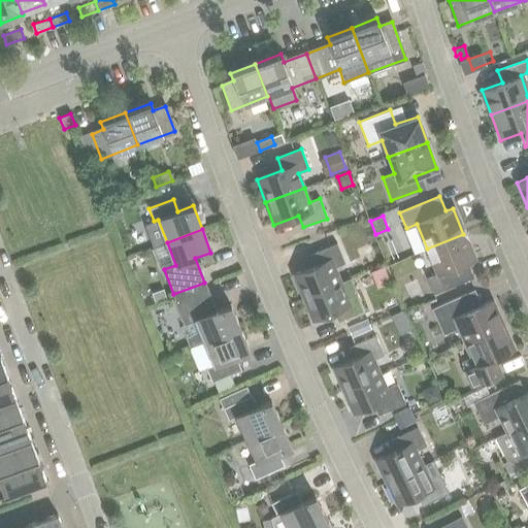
[(473,260),(463,234),(427,249),(436,273),(426,277),(432,294),(472,277),(466,262),(473,260)]
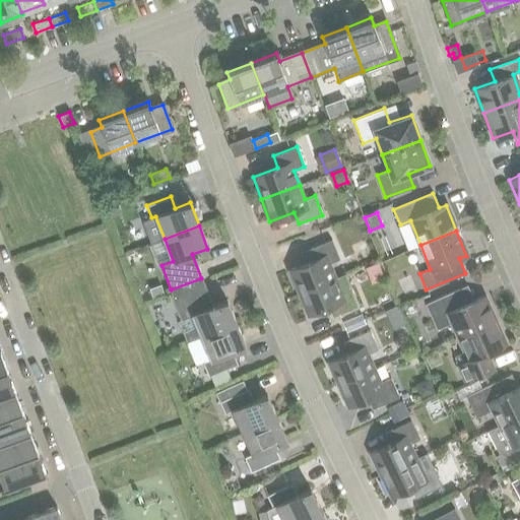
[(298,293),(335,277),(329,263),(339,259),(331,240),(308,249),(313,261),(288,271),(298,293)]
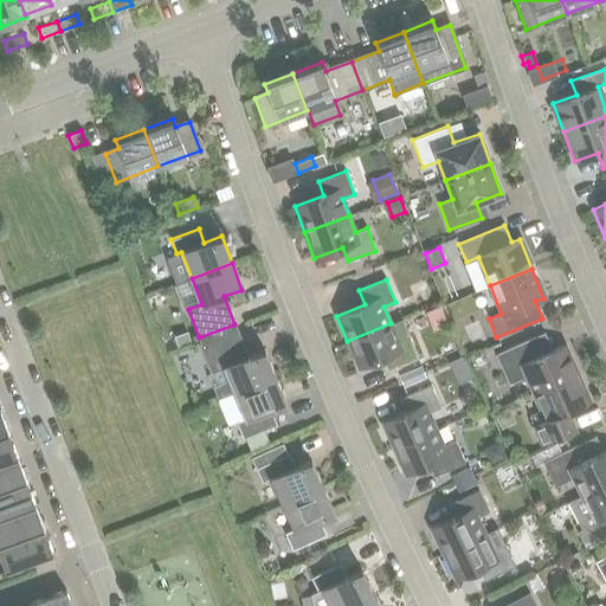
[(418,358),(408,335),(403,318),(391,323),(347,341),(358,367),(386,355),(391,369),(418,358)]
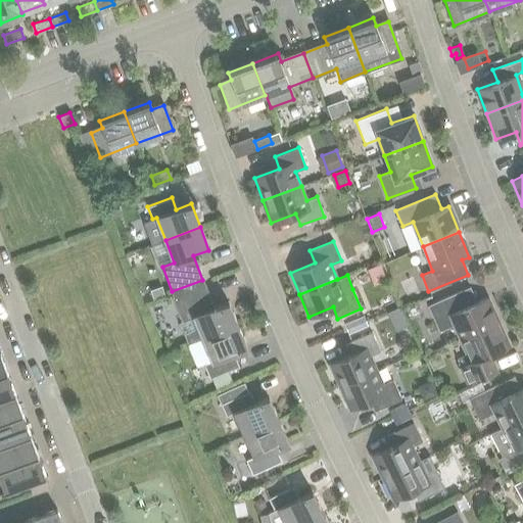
[(202,338),(237,324),(228,301),(212,307),(203,284),(173,296),(183,321),(193,317),(202,338)]
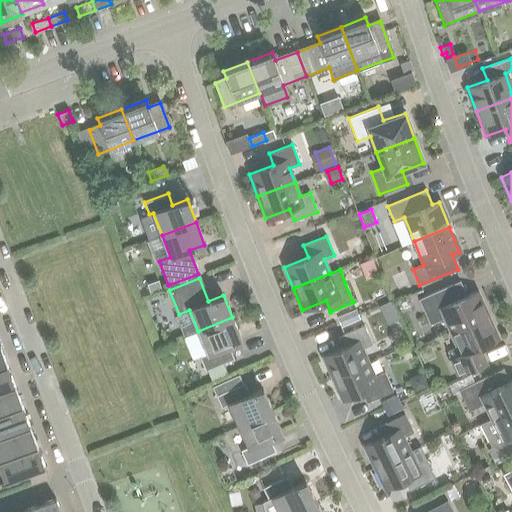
[(157,280),(147,284),(150,294),(161,290),(157,280)]
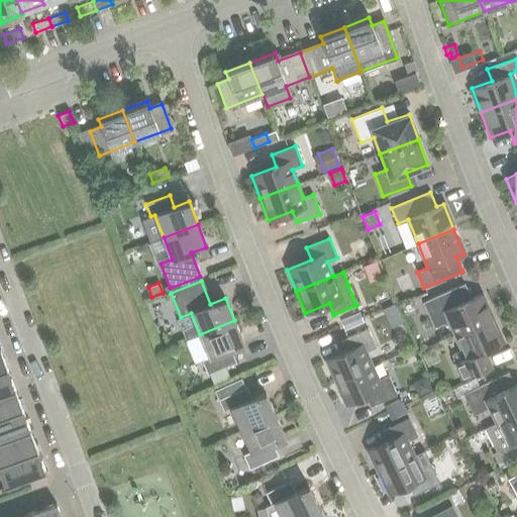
[(448,321),(454,334),(492,317),(481,294),(456,304),(450,290),(454,288),(454,289),(464,285),(463,284),(422,302),(433,327),(448,321)]
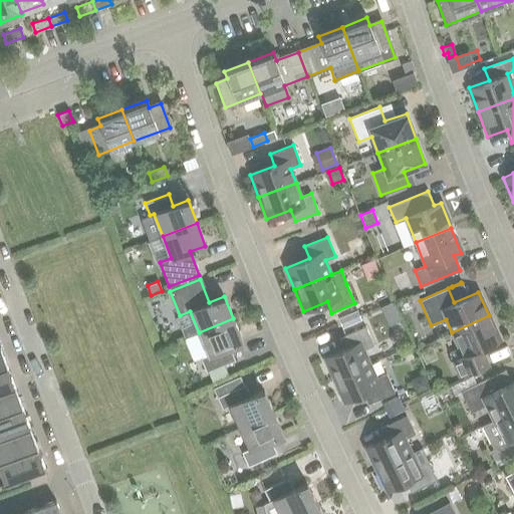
[(344,321),(359,315),(357,309),(342,316),(344,321)]
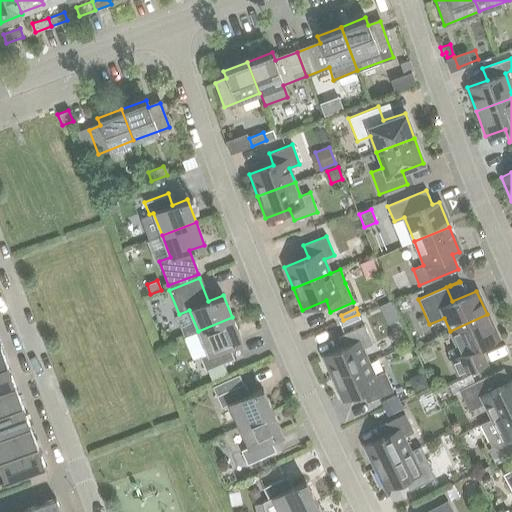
[(358,314),(343,320),(346,325),(360,319),(358,314)]
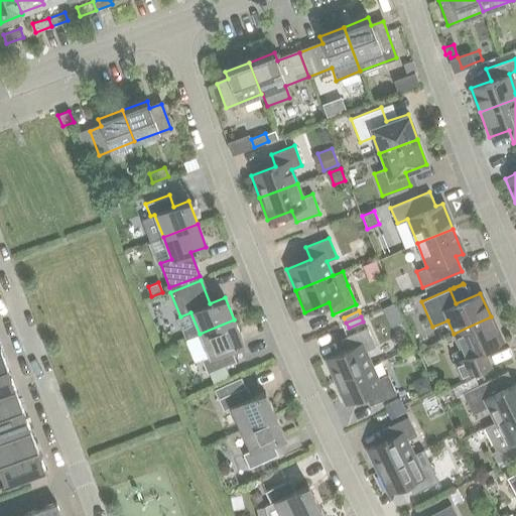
[(450,355),(454,362),(461,377),(489,365),(488,364),(484,366),(478,352),(502,341),(491,316),(454,334),(461,350),(450,355)]
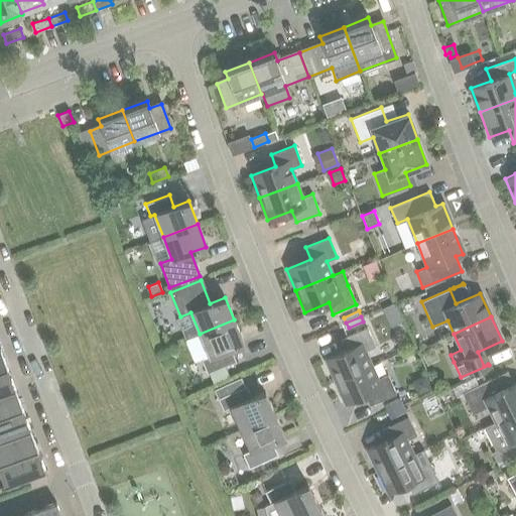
[(234,319),(200,334),(209,356),(201,359),(207,373),(234,362),(228,349),(243,342),(234,319)]
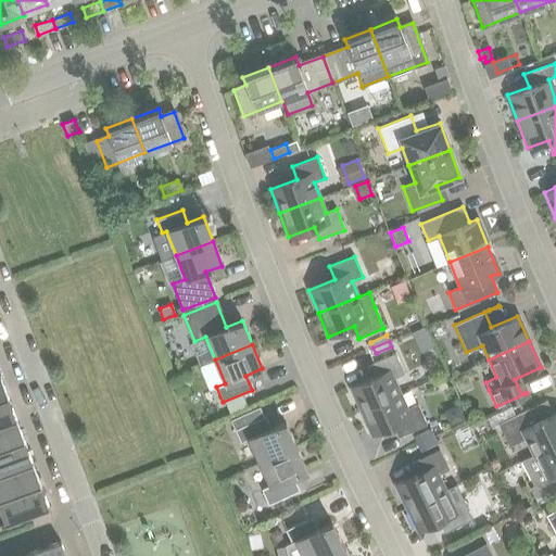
[(350,388),(359,411),(400,393),(393,379),(404,374),(394,353),(370,364),(376,377),(350,388)]
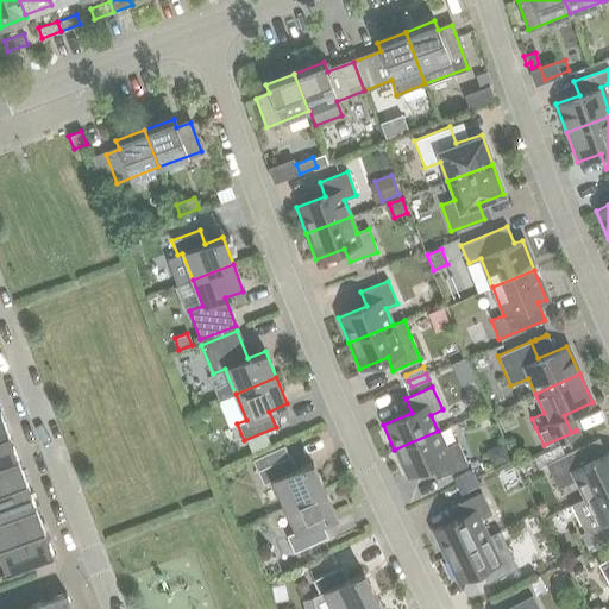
[(445,447),(438,431),(394,450),(406,476),(434,463),(440,477),(466,465),(457,443),(445,447)]
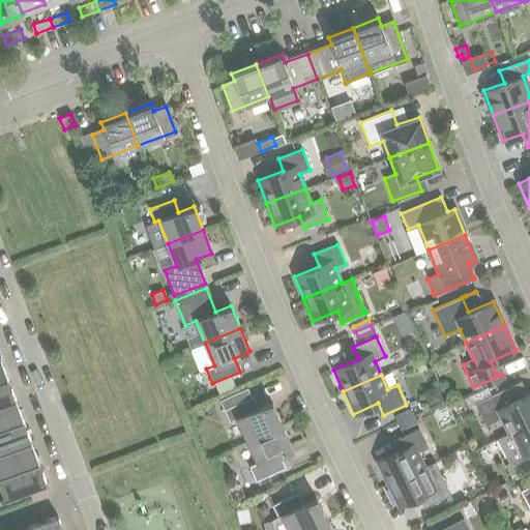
[(0,403),(15,398),(6,377),(0,379),(0,403)]
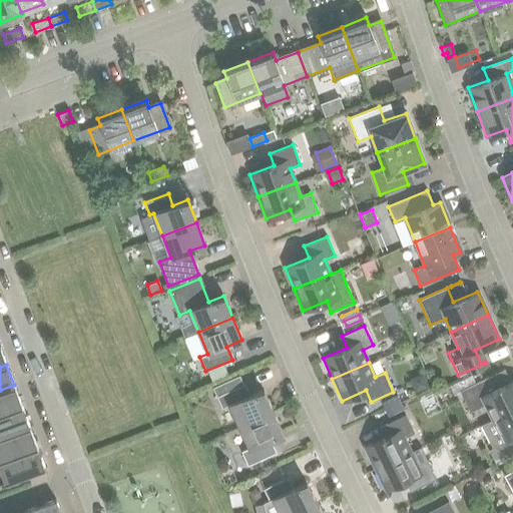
[(229,405),(239,426),(273,411),(263,389),(248,396),(238,375),(212,387),(221,408),(229,405)]
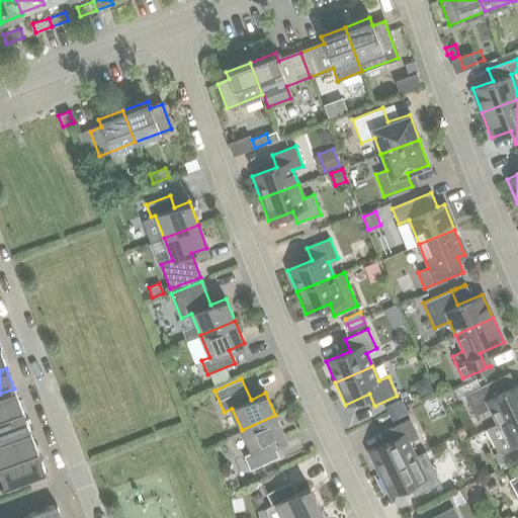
[(457,398),(480,386),(476,379),(454,390),(457,398)]
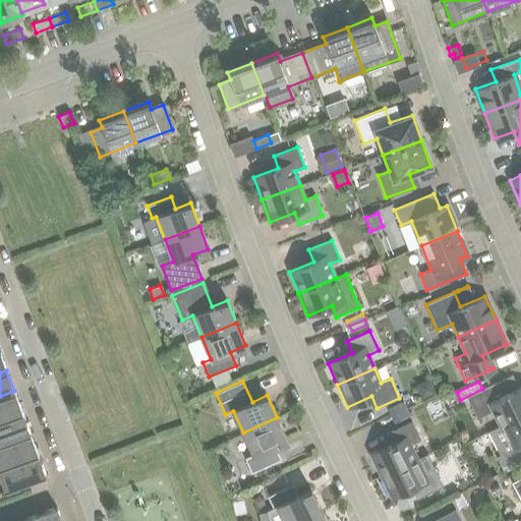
[(499,425),(520,414),(520,385),(501,396),(494,383),(466,397),(476,418),(491,411),(499,425)]
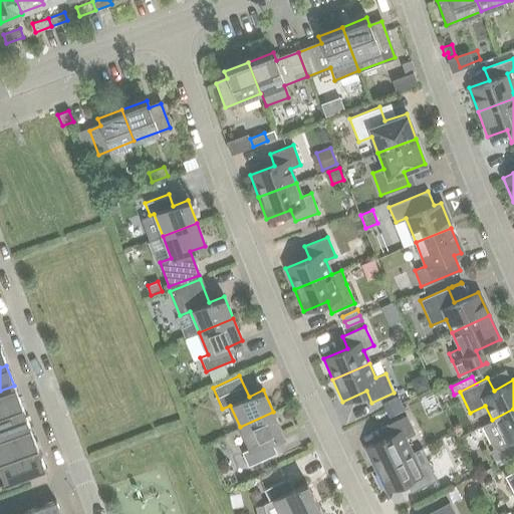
[(0,414),(21,407),(14,386),(0,391),(0,414)]
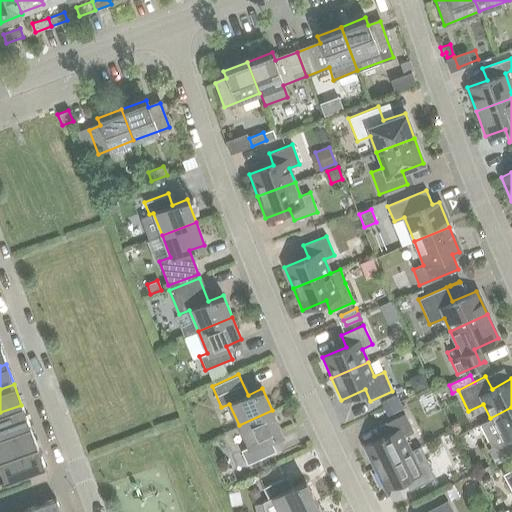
[(389,406),(399,402),(396,395),(380,402),(383,409),(389,406)]
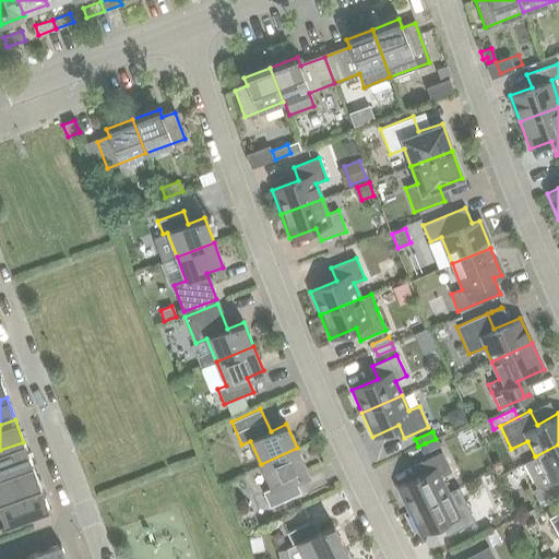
[(0,475),(32,464),(23,442),(0,450),(0,475)]
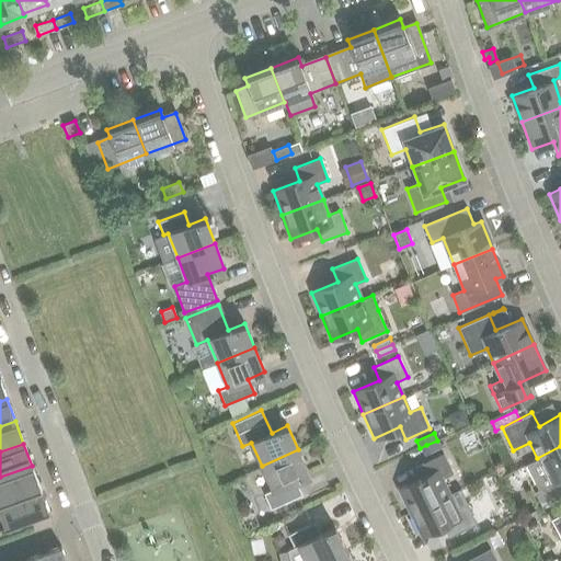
[(430,453),(426,445),(420,448),(423,456),(430,453)]
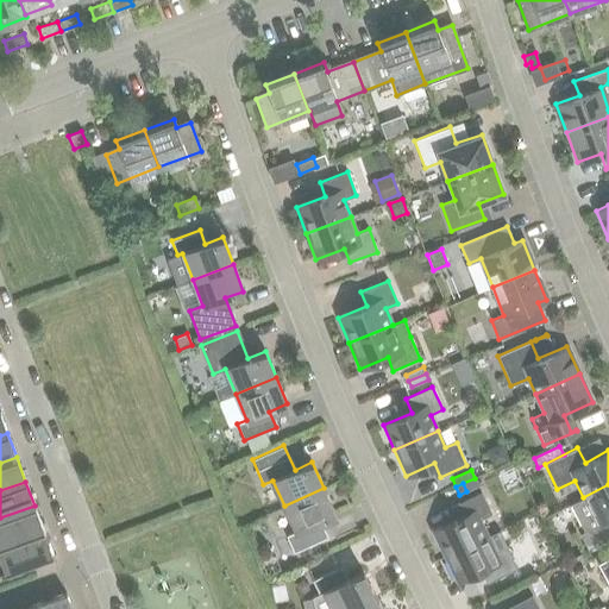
[(608,484),(583,497),(585,501),(571,507),(583,532),(579,534),(586,550),(608,538),(608,484)]
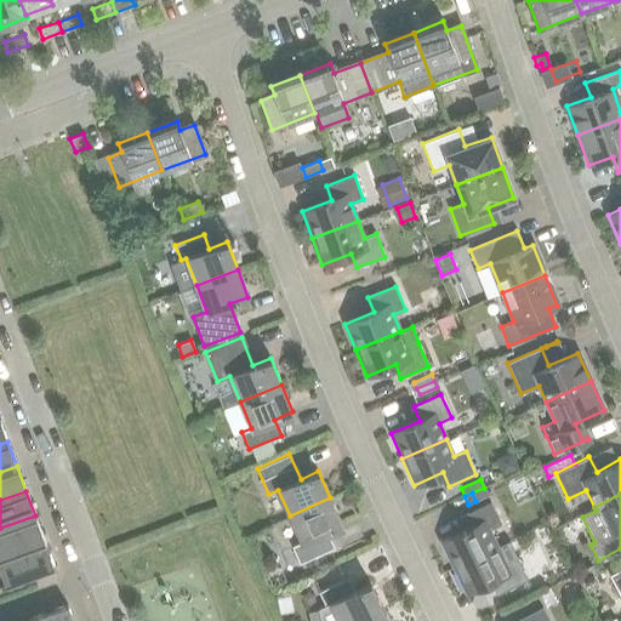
[(330,497),(290,516),(301,542),(291,546),(300,563),(331,548),(324,533),(342,524),(330,497)]
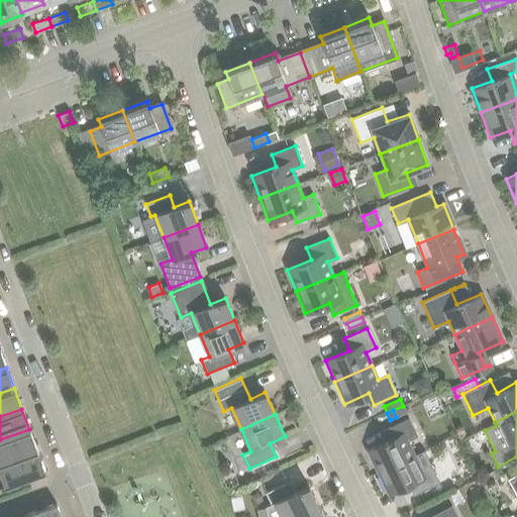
[(367,451),(377,473),(414,455),(407,441),(417,437),(408,418),(385,428),(391,439),(367,451)]
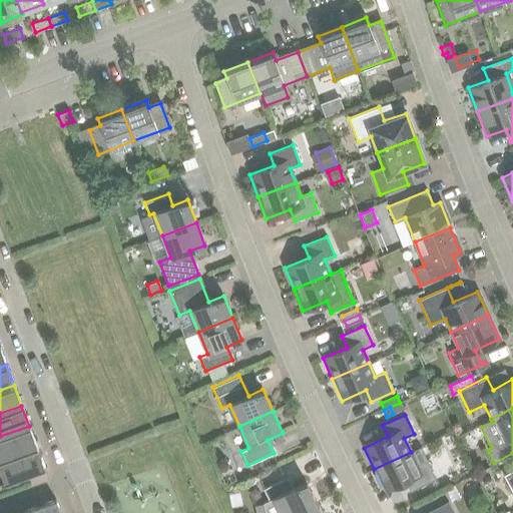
[(0,460),(36,447),(29,426),(0,436),(0,460)]
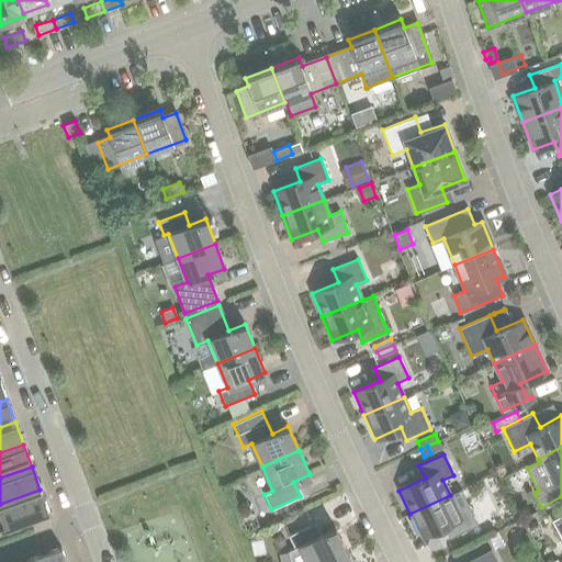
[(40,490),(0,504),(0,518),(3,529),(48,513),(40,490)]
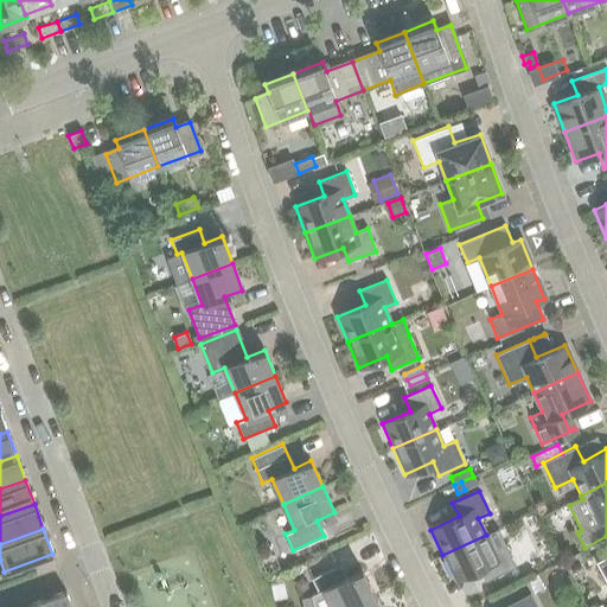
[(493,550),(486,535),(442,555),(454,580),(483,567),(489,580),(505,572),(515,567),(504,544),(493,550)]
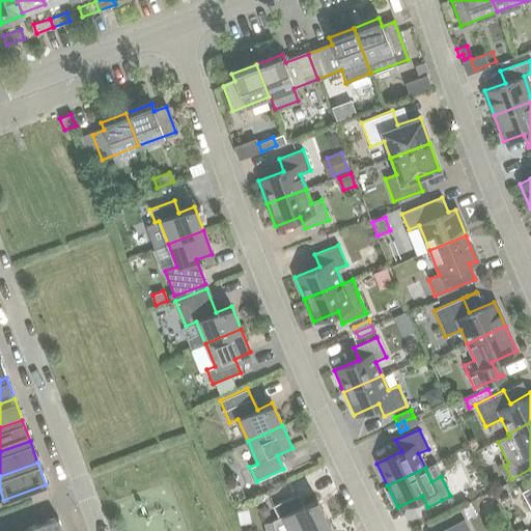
[(530,486),(521,492),(530,511),(530,510),(530,486)]
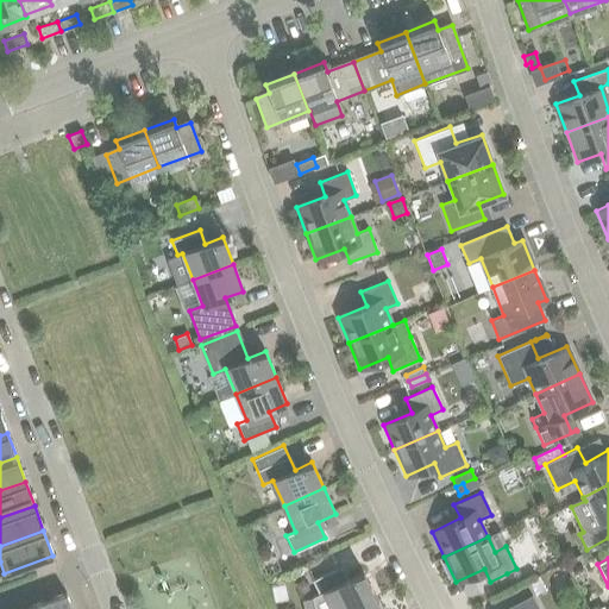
[(531,563),(516,569),(507,573),(496,579),(502,591),(537,575),(531,563)]
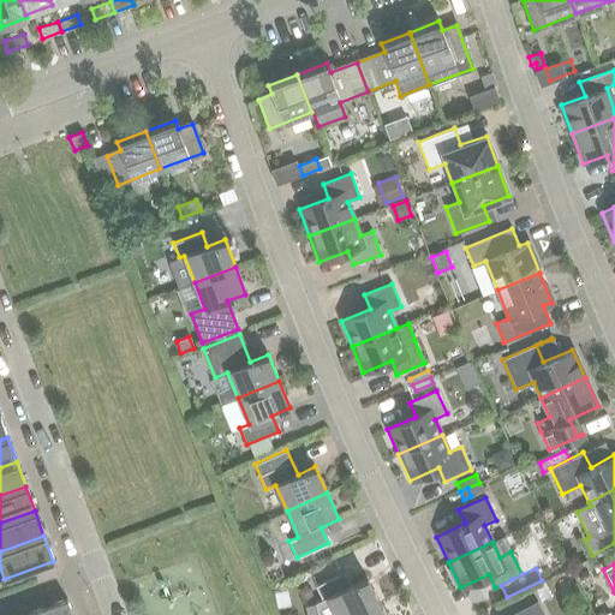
[(354,614),(380,603),(366,578),(350,586),(342,573),(315,586),(322,599),(314,604),(316,614),(354,614)]
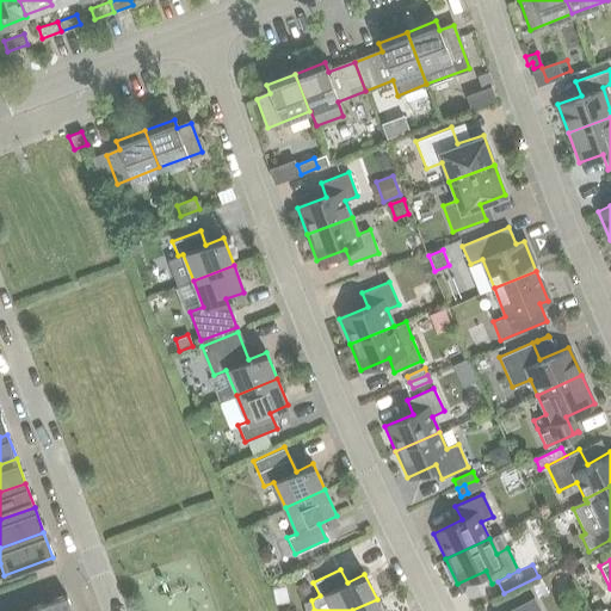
[(547,590),(541,578),(530,584),(537,596),(547,590)]
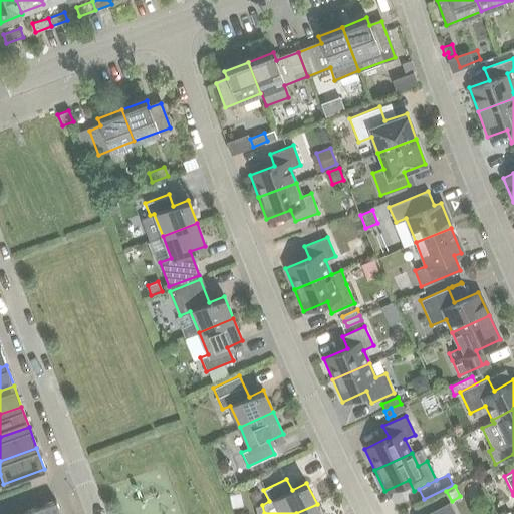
[(59,513),(55,500),(35,508),(37,513),(59,513)]
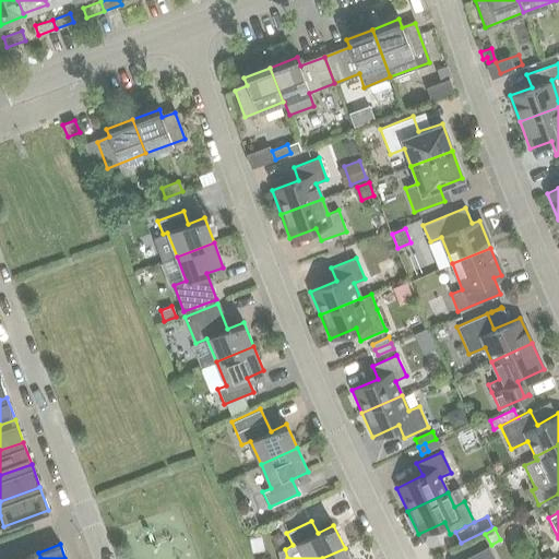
[(494,558),(487,546),(463,558),(494,558)]
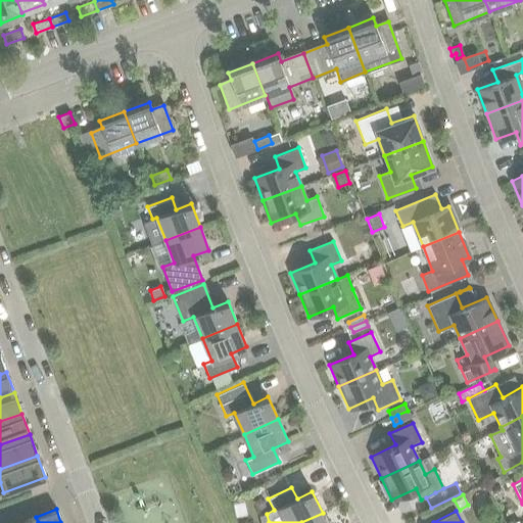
[(327,522),(323,513),(301,522),(327,522)]
